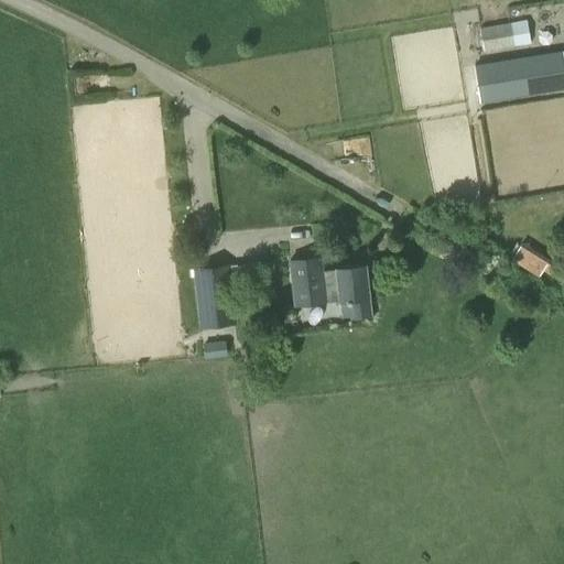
[(484,52),(530,43),(527,20),(479,28),(484,52)]
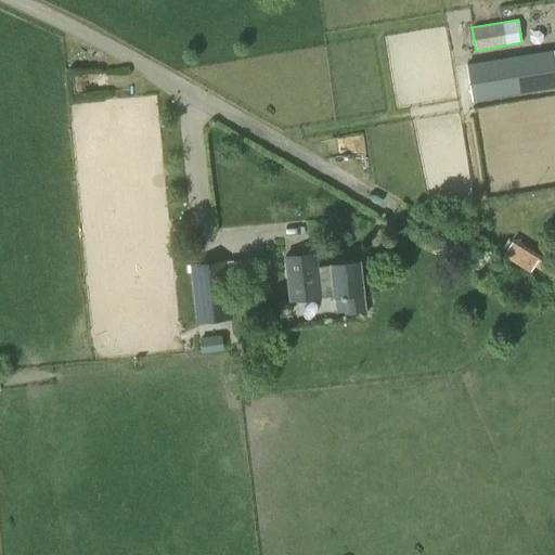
[(473,100),(554,87),(554,61),(553,50),(467,64),(473,100)]
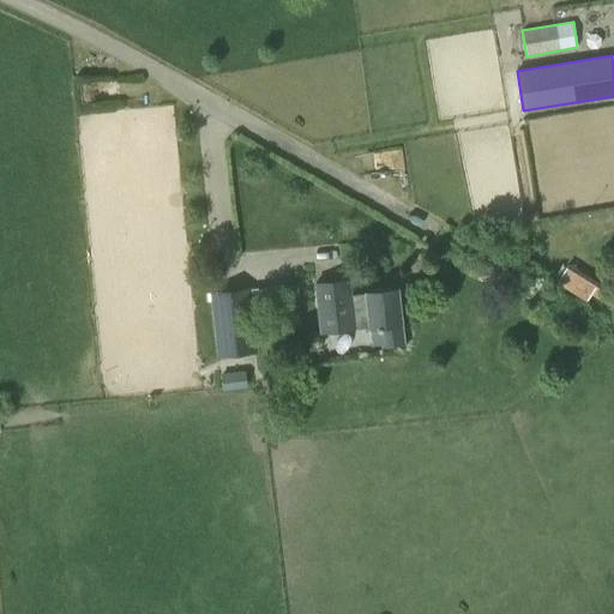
[(353,293),(350,278),(318,282),(324,330),(380,324),(383,343),(403,342),(397,287),(366,290),(366,292),(353,293)]
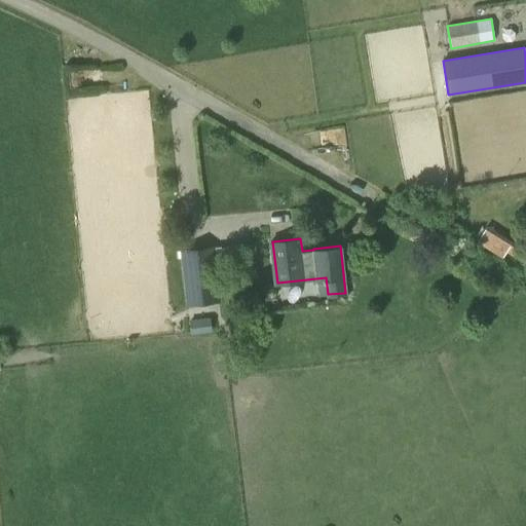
[(525,264),(525,263),(525,250),(510,241),(504,251),(525,264)]
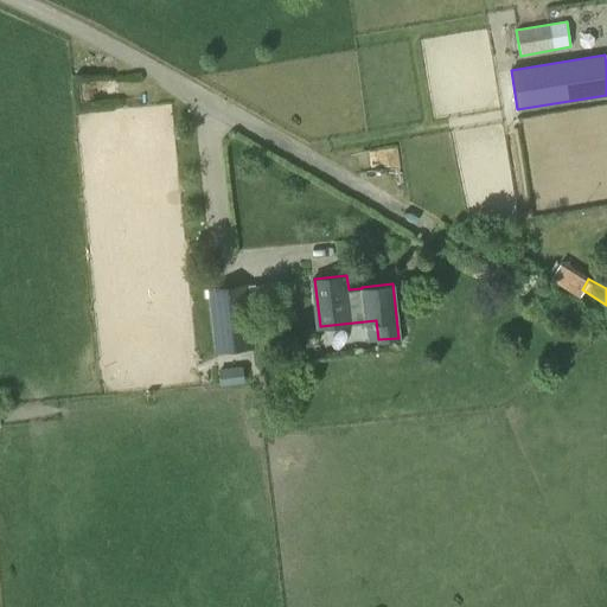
[(299,328),(294,281),(247,286),(209,289),(213,351),(251,347),(249,315),(282,313),(283,331),(299,328)]
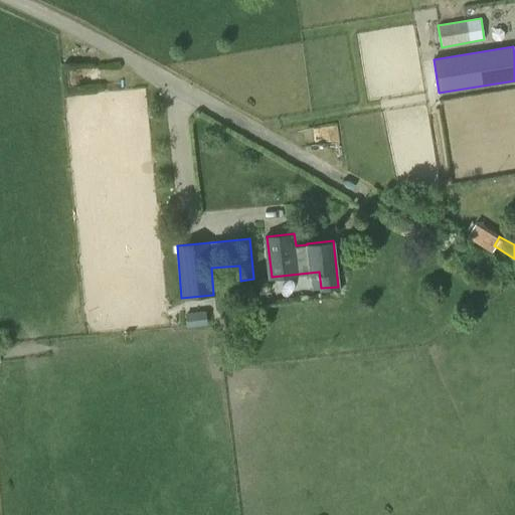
[(205,311),(185,313),(187,327),(207,325),(205,311)]
